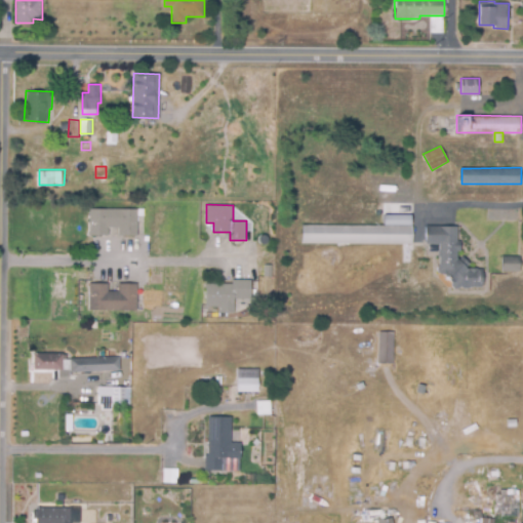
[(138,236),(119,235),(119,228),(109,227),(109,236),(89,235),(90,208),(138,209),(138,236)]
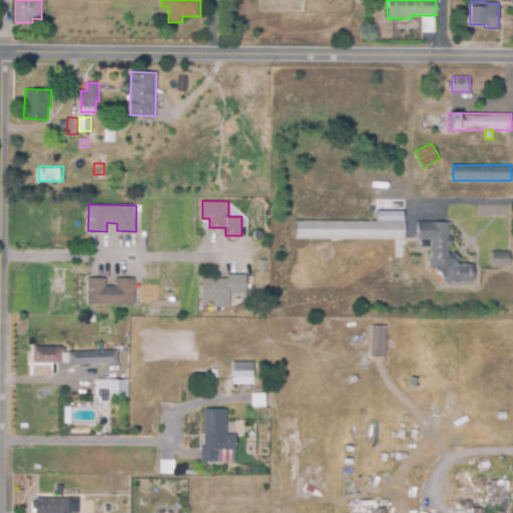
[(405,239),(296,238),(296,219),(405,221),(405,239)]
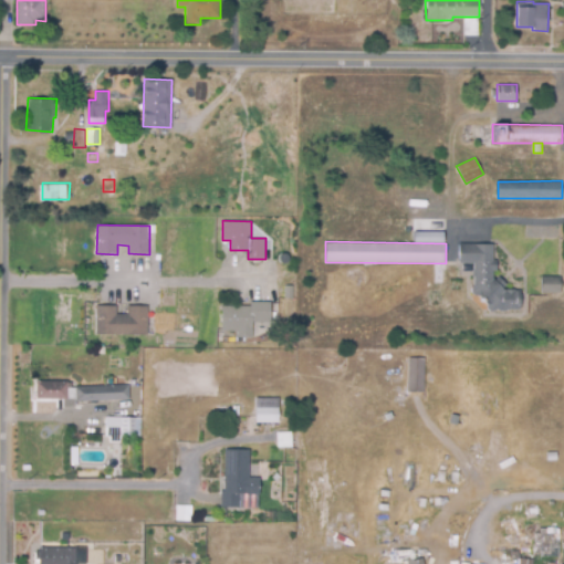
[(509,309),(497,309),(494,311),(490,311),(486,306),(488,304),(478,295),(474,296),(470,288),(474,285),(473,262),(459,263),(458,243),(492,242),(494,279),(497,281),(500,277),(505,284),(503,288),(505,290),(509,290),(519,290),(520,309),(509,309)]
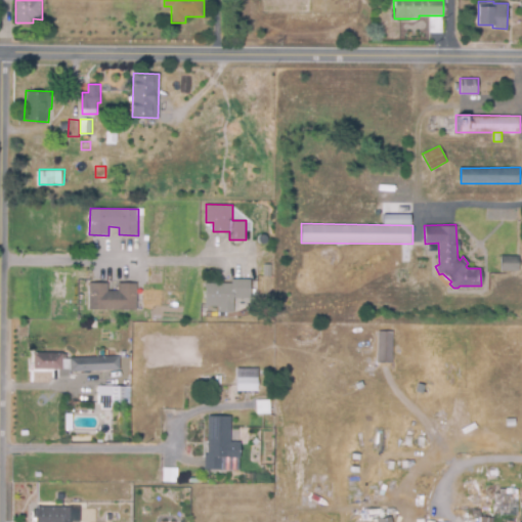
[(519,270),(501,270),(501,255),(519,255),(519,270)]
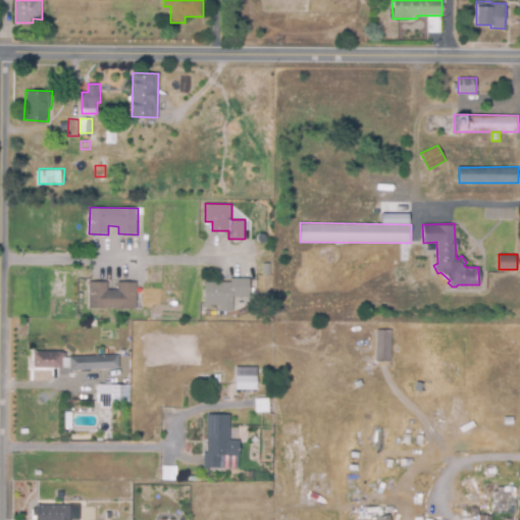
[(263,275),(263,263),(271,263),(272,274),(263,275)]
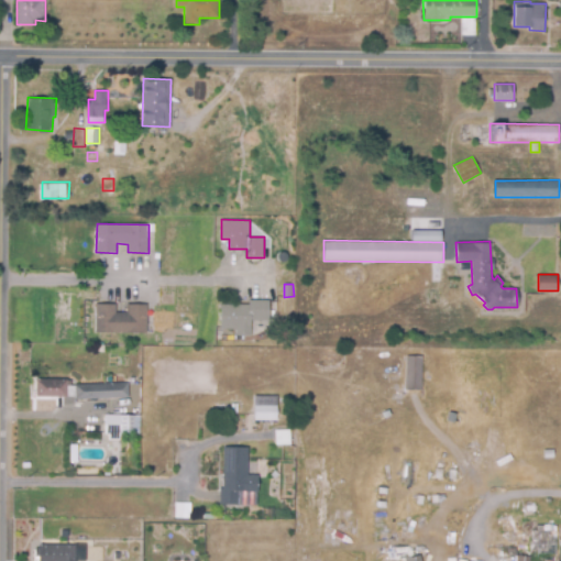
[(252,336),(234,336),(234,328),(221,328),(222,304),(249,304),(250,299),(271,299),(270,320),(252,320),(252,336)]
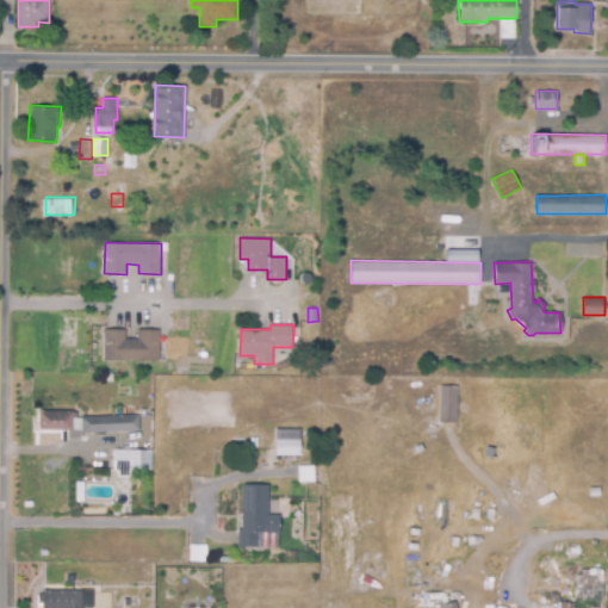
[(160,360),(103,359),(104,329),(126,329),(126,337),(138,337),(138,328),(160,329),(160,360)]
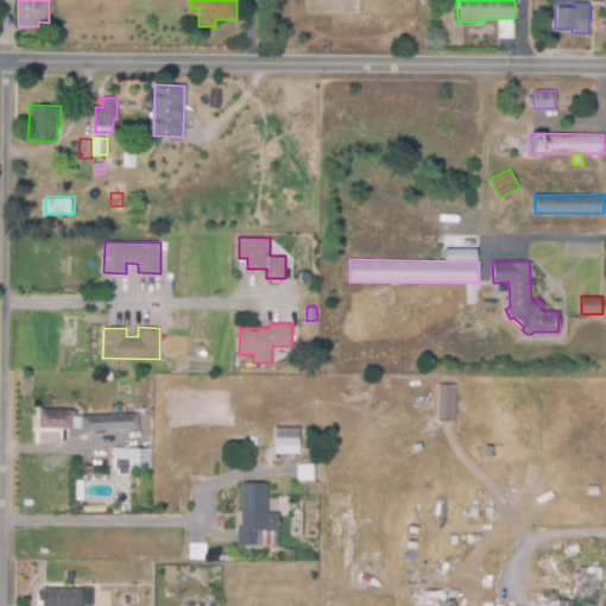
[(456,422),(439,421),(440,384),(458,384),(456,422)]
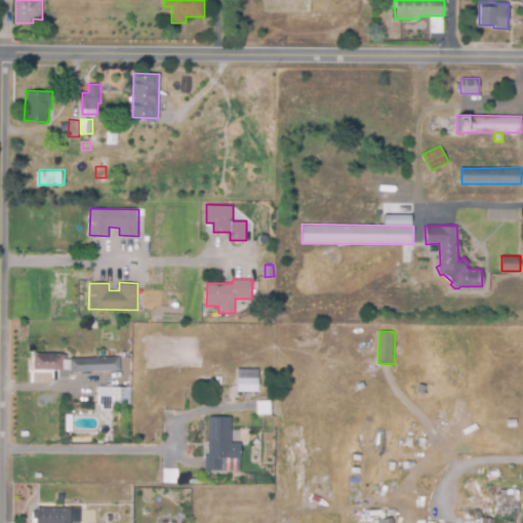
[(34,370),(34,354),(67,354),(67,369),(34,370)]
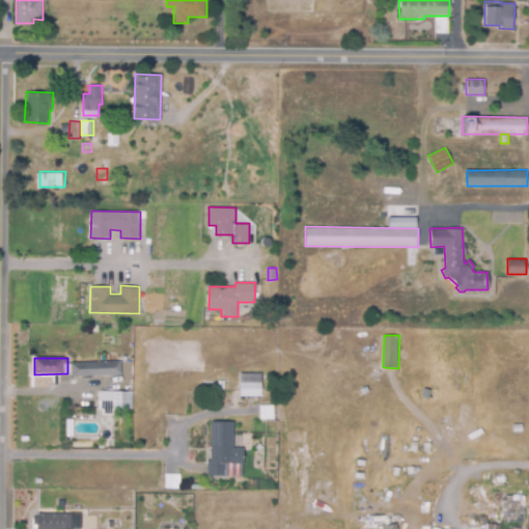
[(72,377),(71,362),(121,360),(122,374),(72,377)]
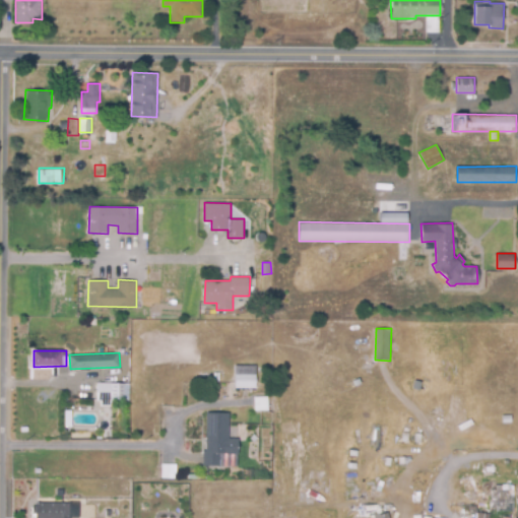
[(257,388),(235,388),(236,373),(257,373),(257,388)]
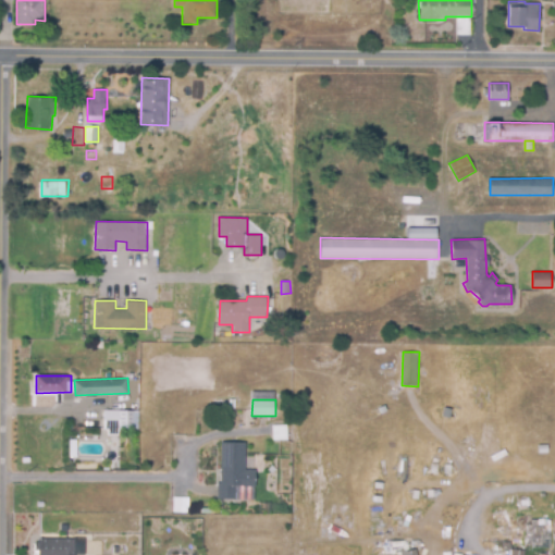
[(135,429),(103,429),(103,411),(135,411),(135,429)]
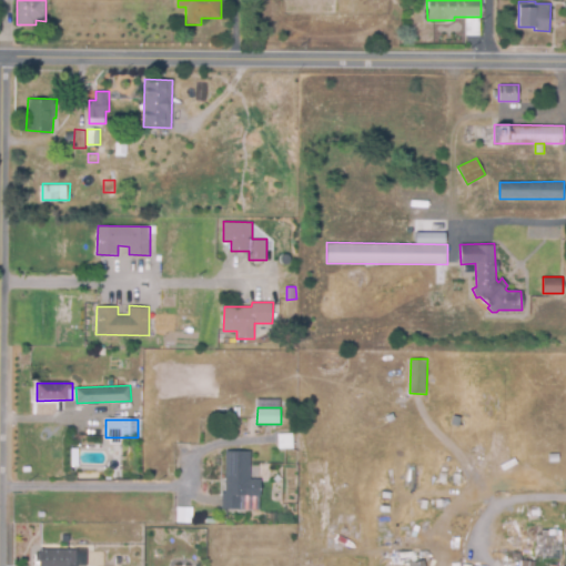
[(260,509),(222,509),(222,492),(225,492),(225,463),(251,463),(251,478),(261,478),(260,509)]
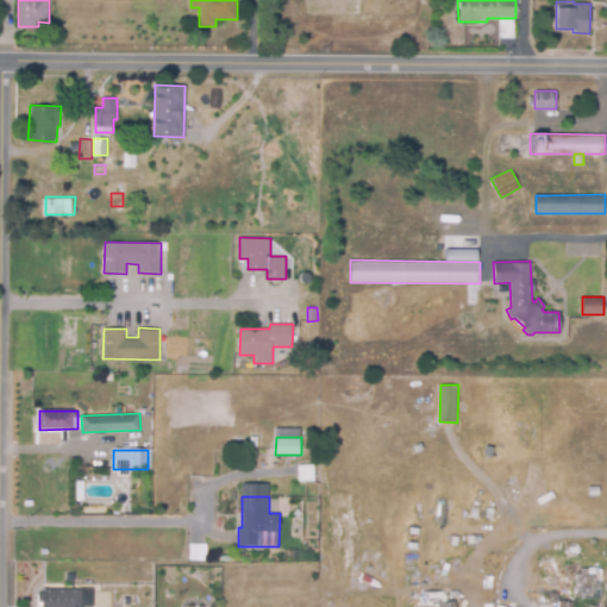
[(199,559),(189,559),(191,544),(200,544),(199,559)]
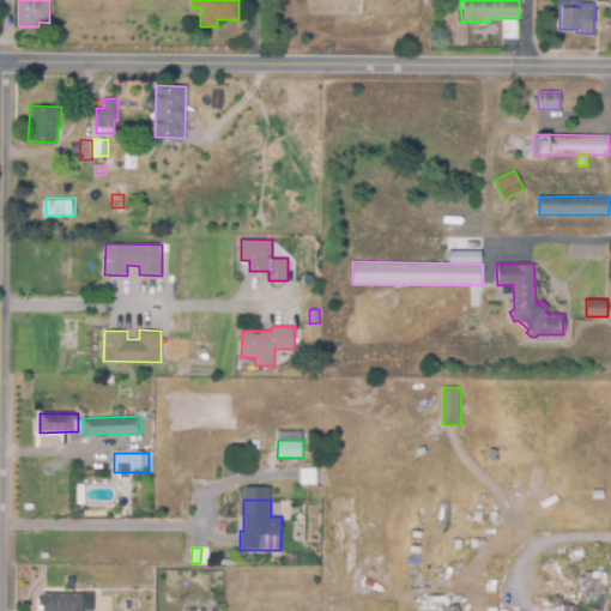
[(300,566),(286,566),(286,552),(300,552),(300,566)]
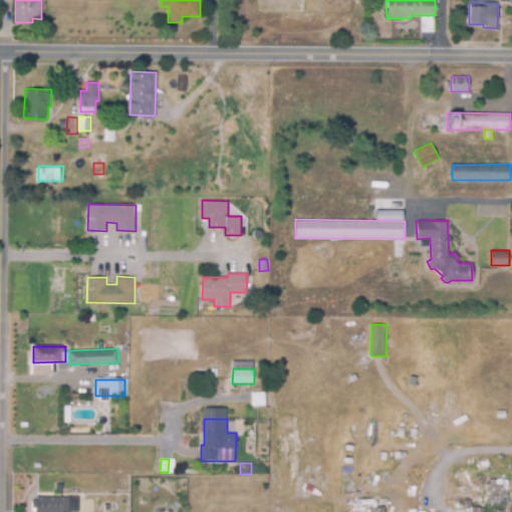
[(200,475),(186,474),(187,467),(200,468),(200,475)]
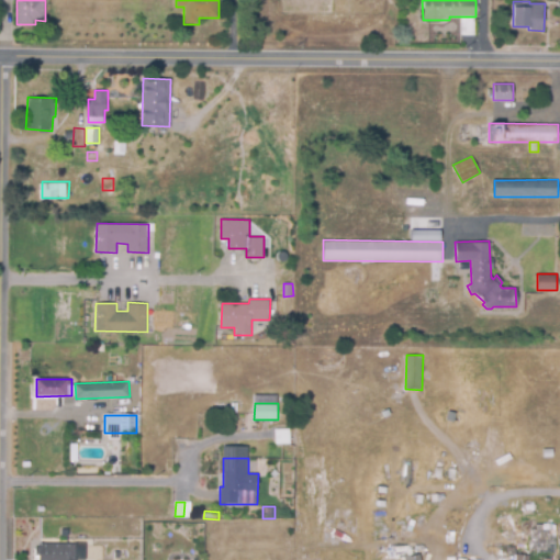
[(76,559),(38,559),(40,542),(86,546),(85,558),(77,558),(76,559)]
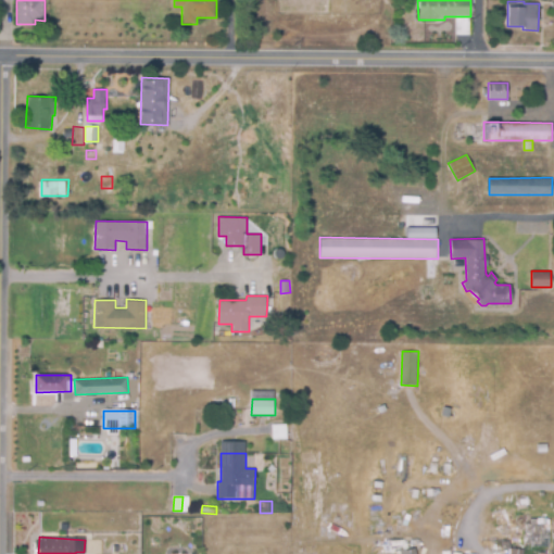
[(133,551),(123,551),(123,541),(133,541),(133,551)]
